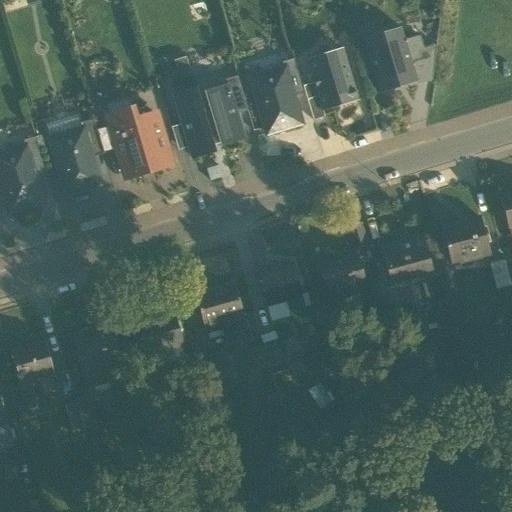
[(400,27),(363,38),(380,94),(416,83),(404,40),(400,27)]
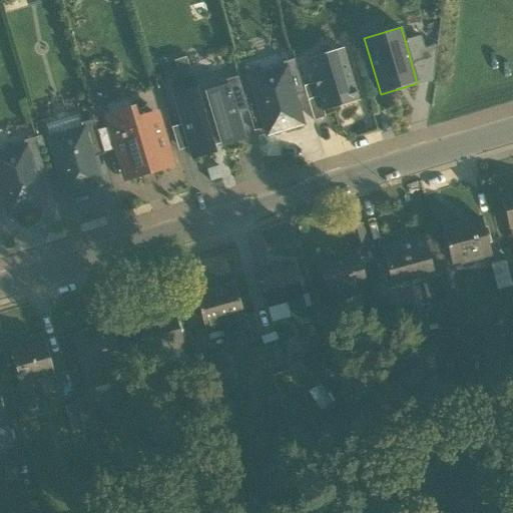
[(421,35),(405,40),(417,83),(418,85),(433,81),(437,45),(425,48),(421,35)]
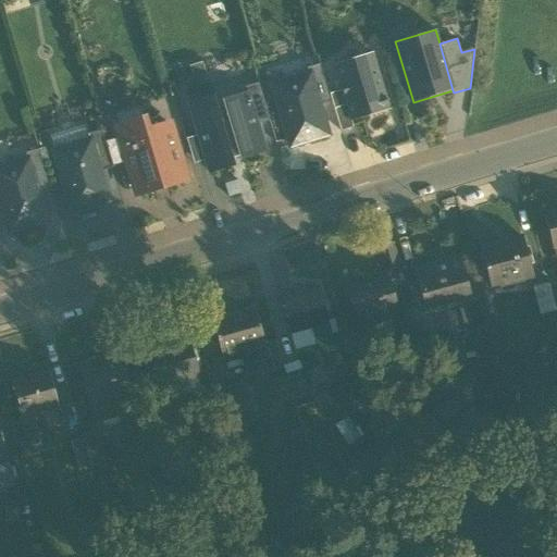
[(342,90),(351,121),(388,110),(371,52),(334,64),(342,90)]
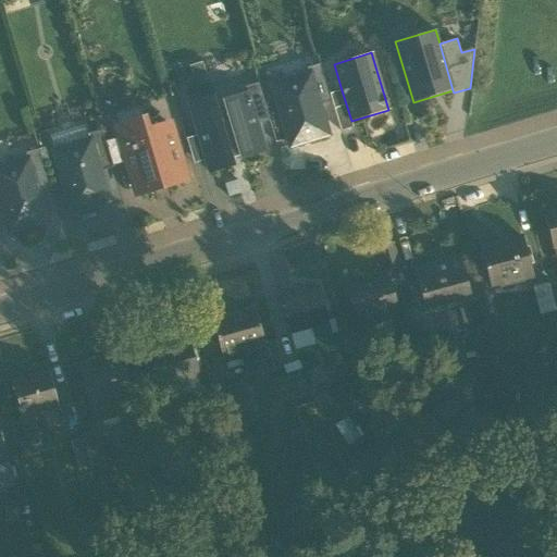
[(189,66),(195,84),(207,79),(202,62),(189,66)]
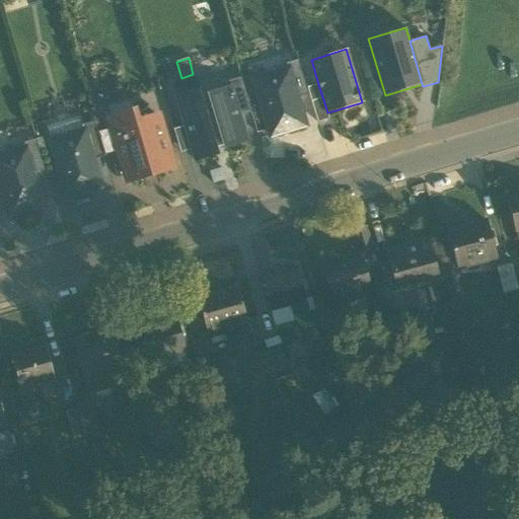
[(288,69),(297,98),(309,94),(306,87),(298,60),(286,64),(288,69)]
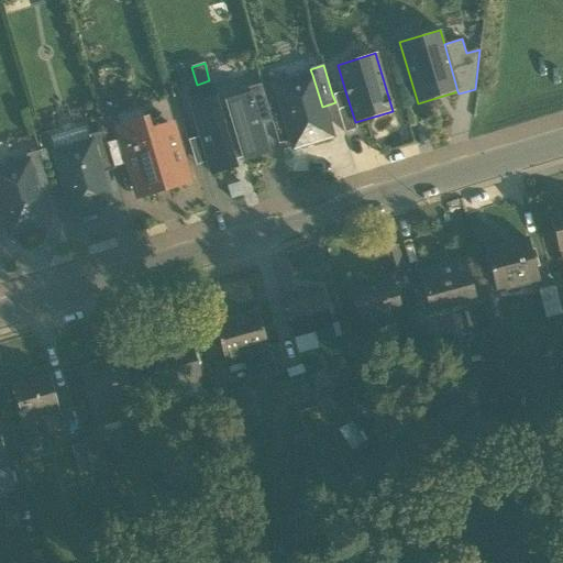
[(275,87),(294,147),(331,136),(322,107),(312,75),(275,87)]
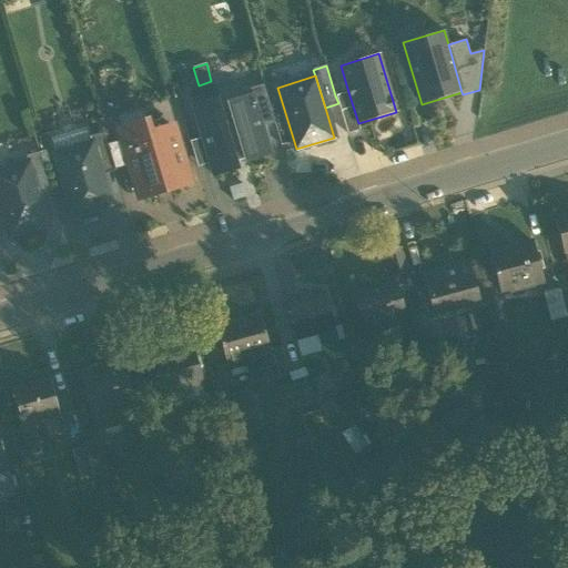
[(252,95),(262,128),(274,123),(263,85),(247,90),(250,97),(252,95)]
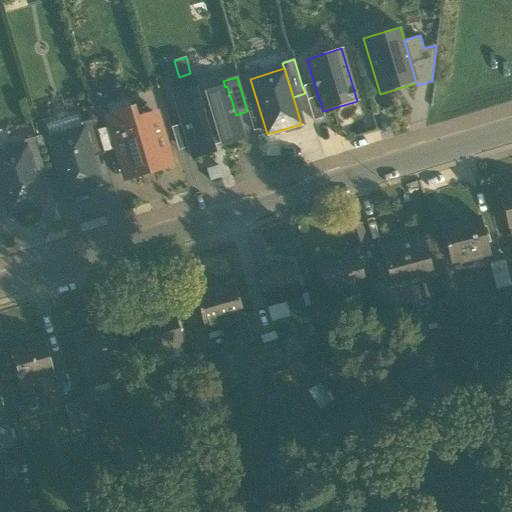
[(323,111),(314,83),(302,86),(305,93),(313,121),(324,117),(323,111)]
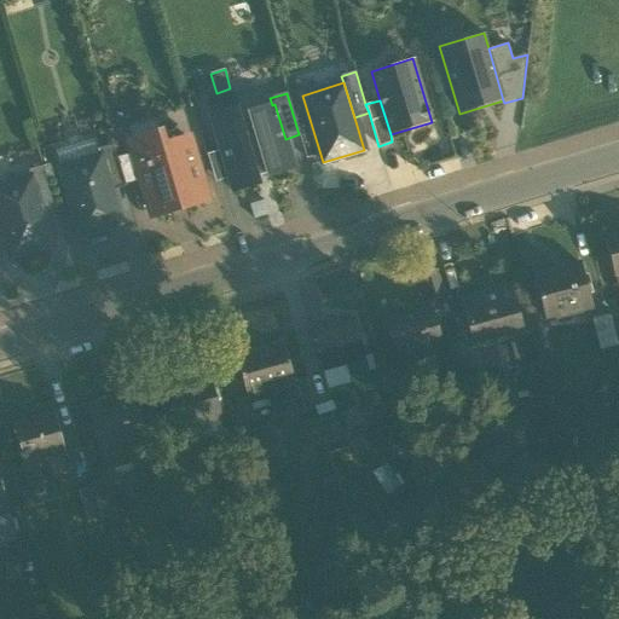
[(229,178),(232,190),(259,181),(258,177),(266,174),(266,175),(294,167),(285,139),(275,104),(272,105),(248,113),(248,114),(238,116),(236,108),(210,116),(220,150),(229,178)]
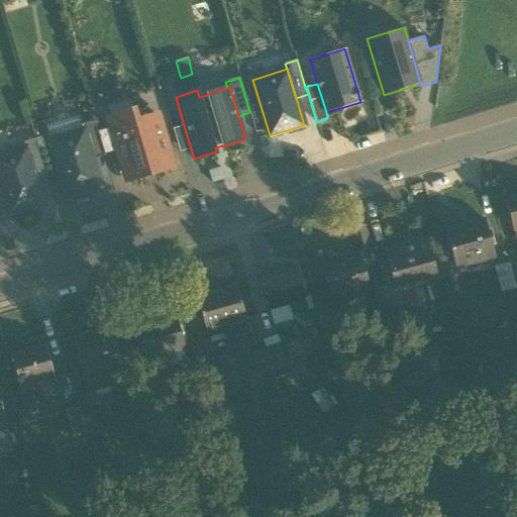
[(119,150),(127,179),(171,166),(157,116),(136,122),(132,112),(109,119),(112,127),(119,150)]
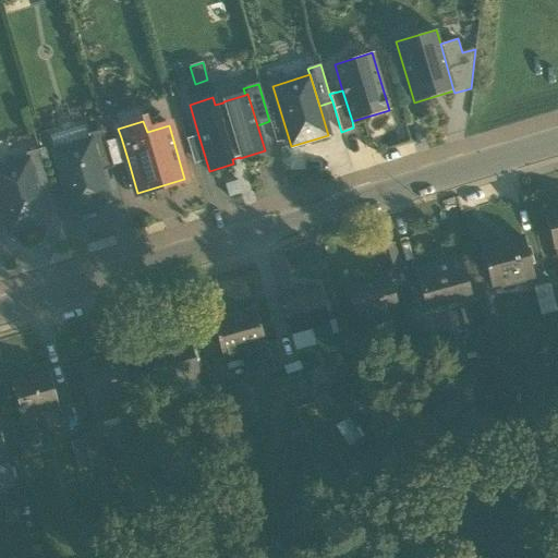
[(91,141),(100,172),(112,168),(112,167),(105,142),(101,131),(87,134),(89,141),(91,141)]
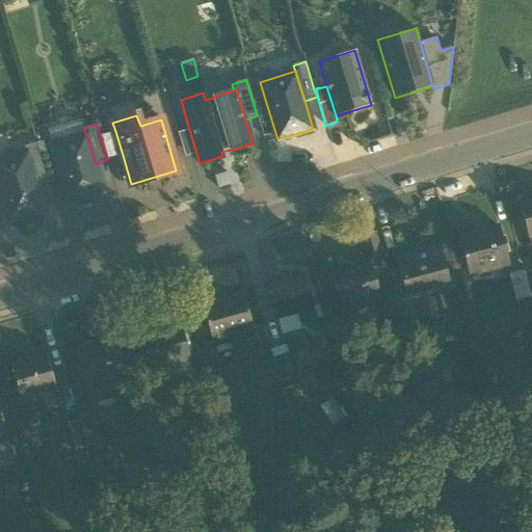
[(178,132),(185,156),(196,153),(189,129),(178,132)]
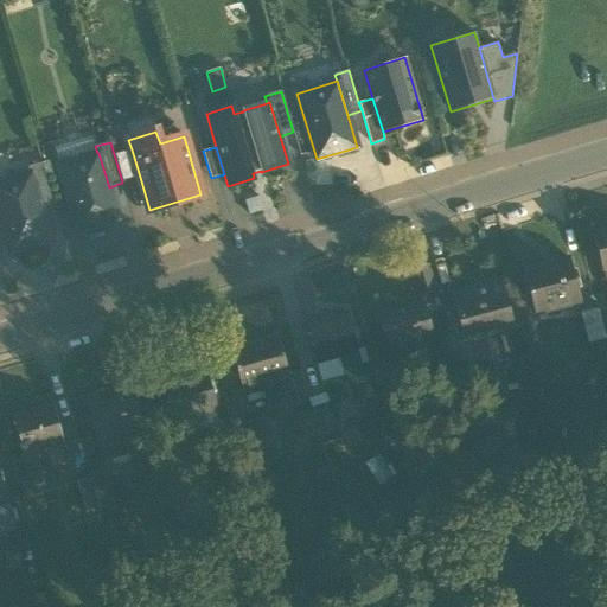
[(114,154),(122,181),(140,177),(132,149),(114,154)]
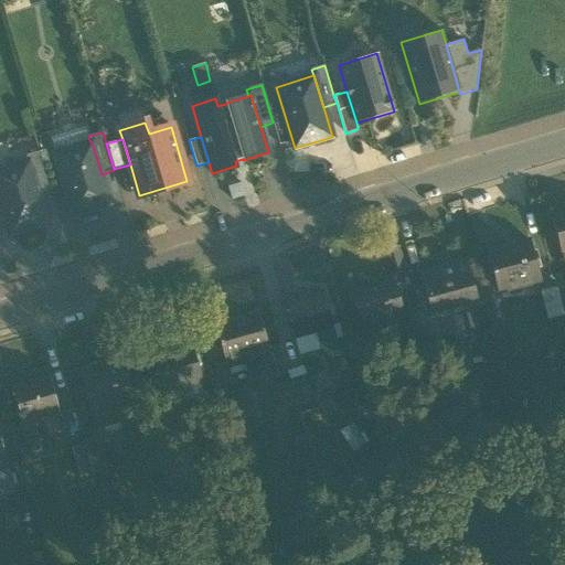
[(54,153),(73,215),(110,204),(102,174),(92,142),(91,142),(54,153)]
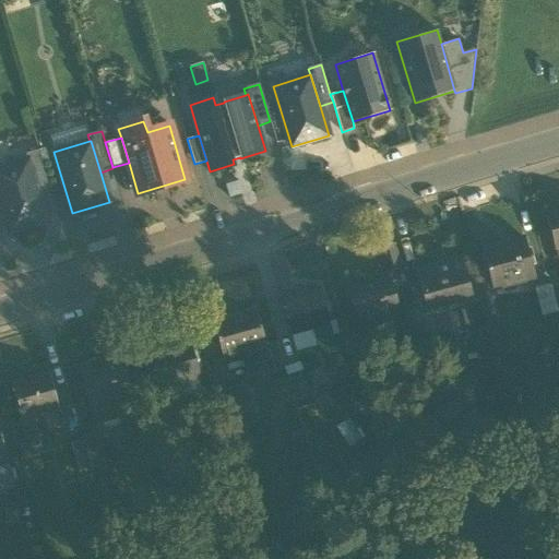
[(28,159),(37,191),(50,187),(39,150),(25,154),(27,159),(28,159)]
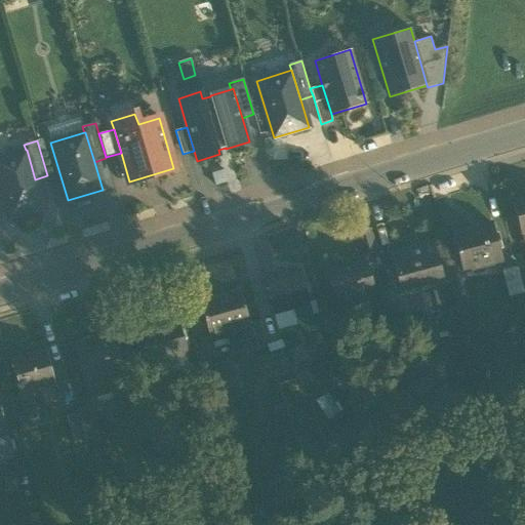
[(0,189),(8,217),(44,207),(35,179),(27,150),(26,150),(0,157),(0,189)]
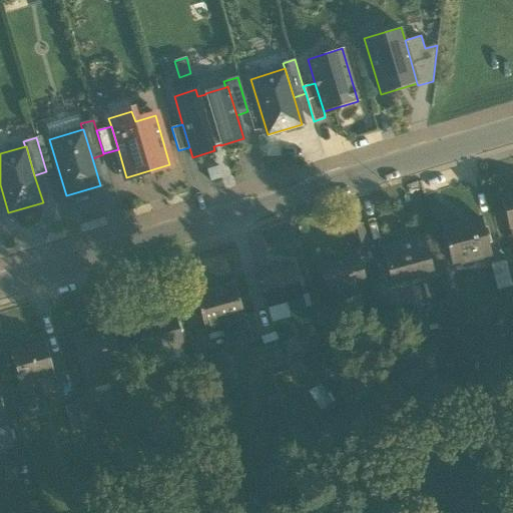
[(207,169),(210,181),(222,177),(219,166),(207,169)]
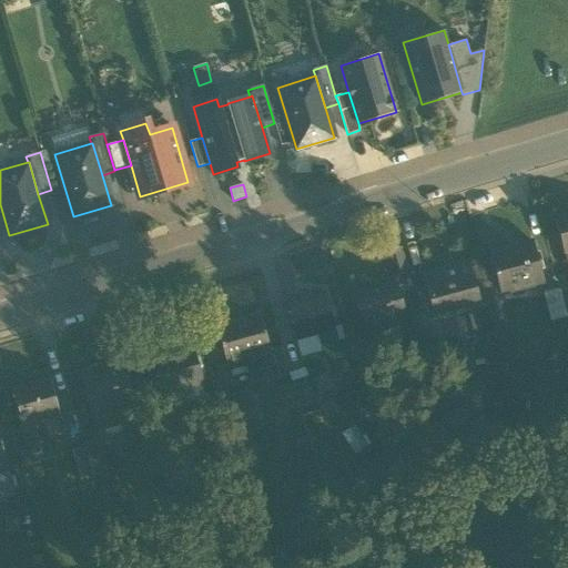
[(555,216),(565,253),(566,253),(567,252),(567,209),(560,211),(561,215),(555,216)]
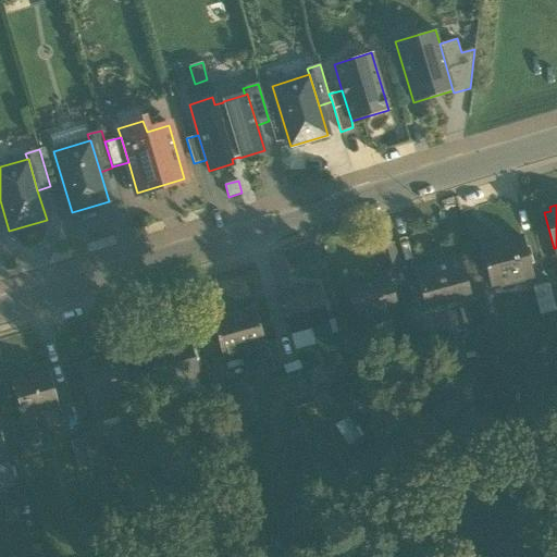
[(481,249),(492,286),(530,276),(533,275),(528,257),(522,238),(481,249)]
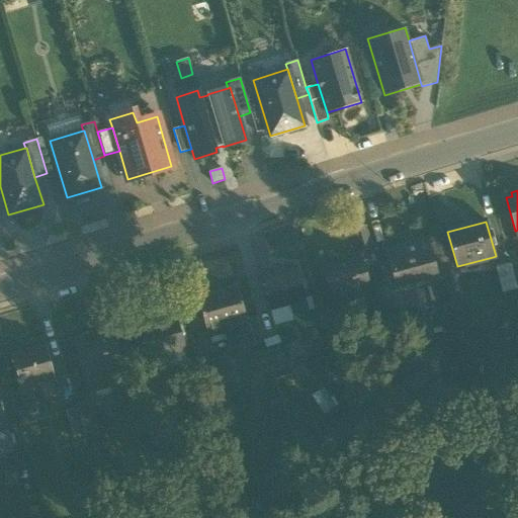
[(352,230),(358,252),(371,248),(365,227),(352,230)]
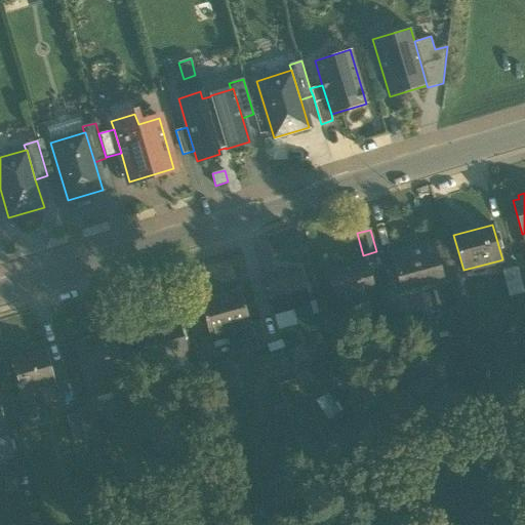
[(499,260),(501,270),(517,266),(510,239),(497,242),(502,259),(499,260)]
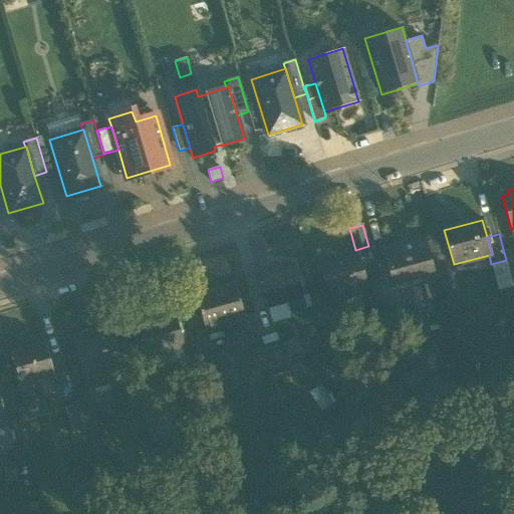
[(384,250),(393,281),(432,270),(424,239),(384,250)]
